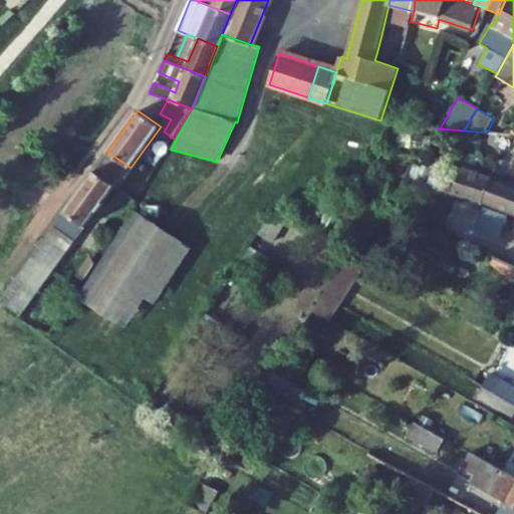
[(107,152),(94,170),(115,185),(116,186),(131,168),(107,152)]
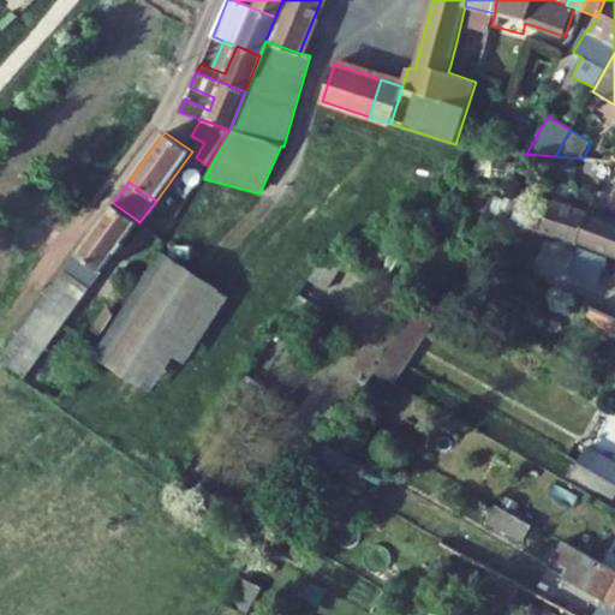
[(614,219),(590,209),(586,218),(553,207),(549,215),(513,203),(512,204),(490,197),(482,210),(573,243),(614,257),(614,219)]
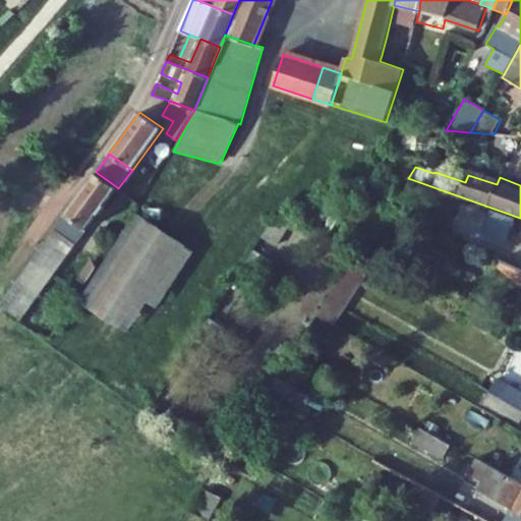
[(41,250),(0,305),(0,307),(19,323),(98,213),(100,214),(106,206),(105,205),(117,187),(96,172),(65,215),(40,249),(41,250)]
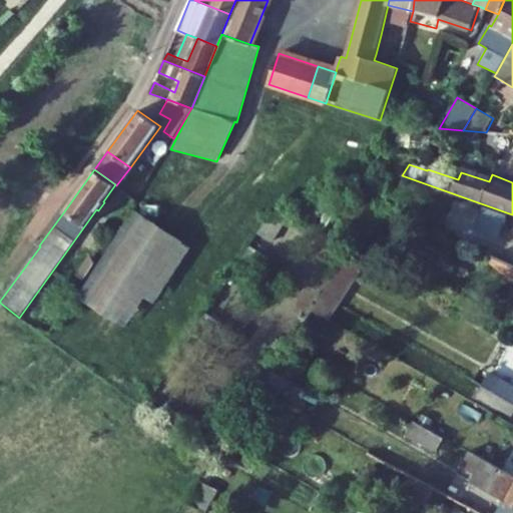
[(512,214),(478,202),(460,243),(512,267),(512,214)]
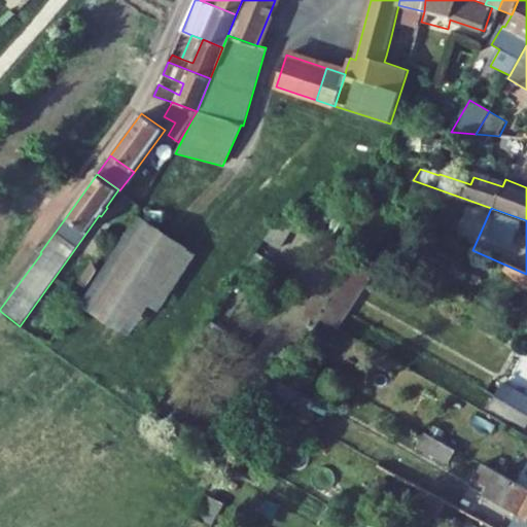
[(392,211),(386,221),(400,229),(406,217),(392,211)]
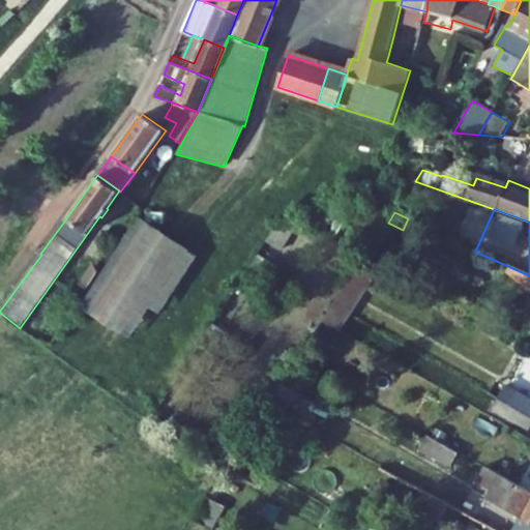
[(199,255),(140,217),(81,306),(129,339),(151,307),(162,314),(199,255)]
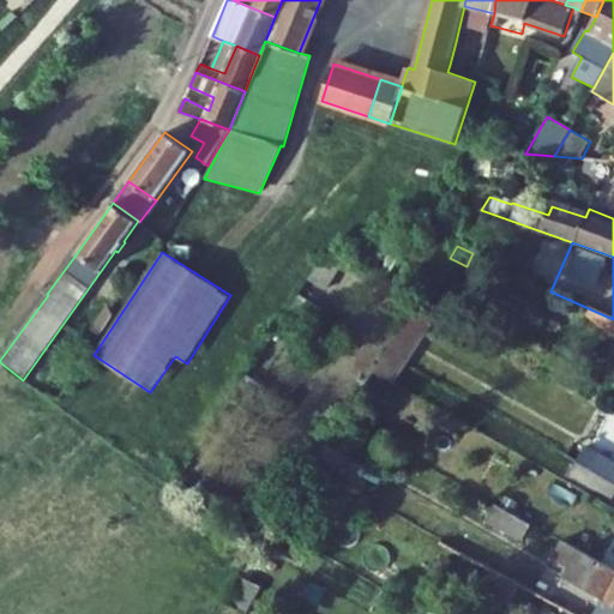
[(344,259),(325,253),(308,278),(326,290),(344,259)]
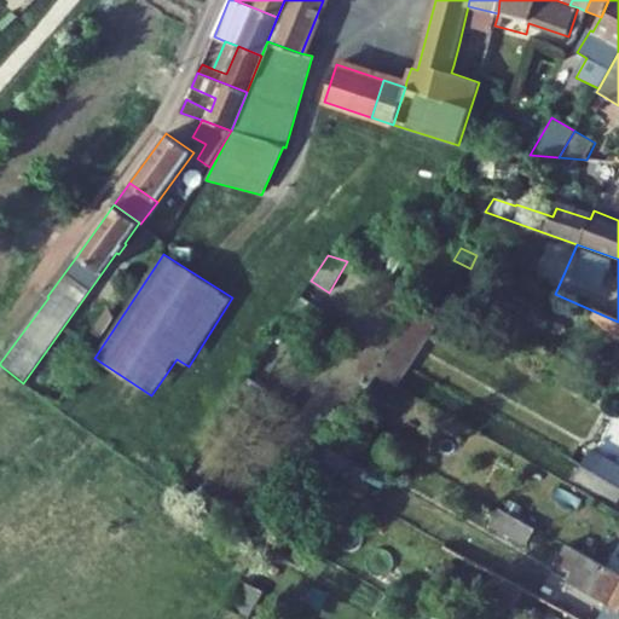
[(429,296),(422,307),(443,317),(458,324),(466,313),(429,296)]
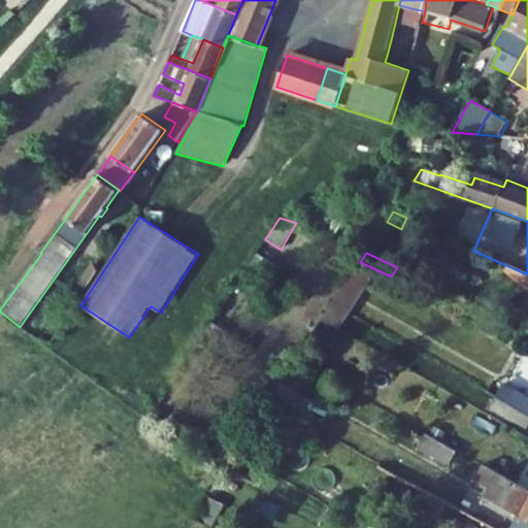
[(93,261),(78,284),(87,290),(101,267),(93,261)]
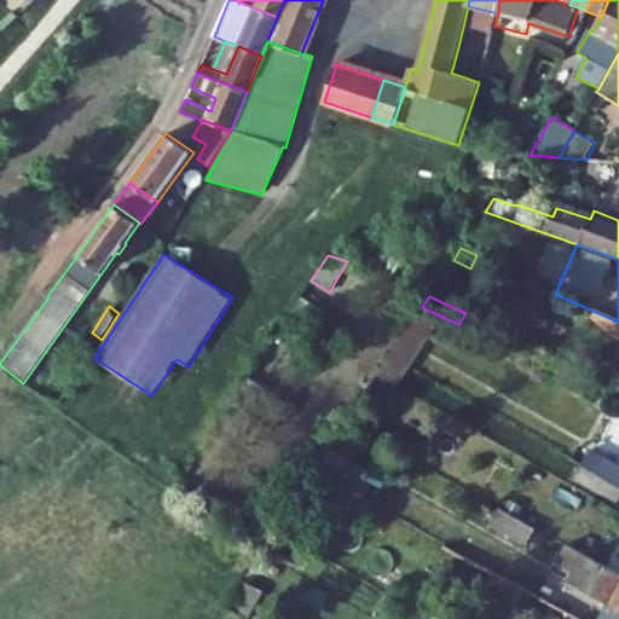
[(422,307),(414,320),(433,331),(443,317),(422,307)]
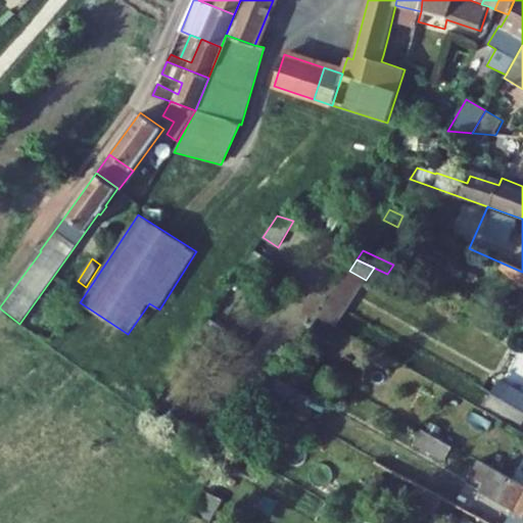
[(343,280),(330,300),(346,310),(360,288),(366,280),(349,271),(343,280)]
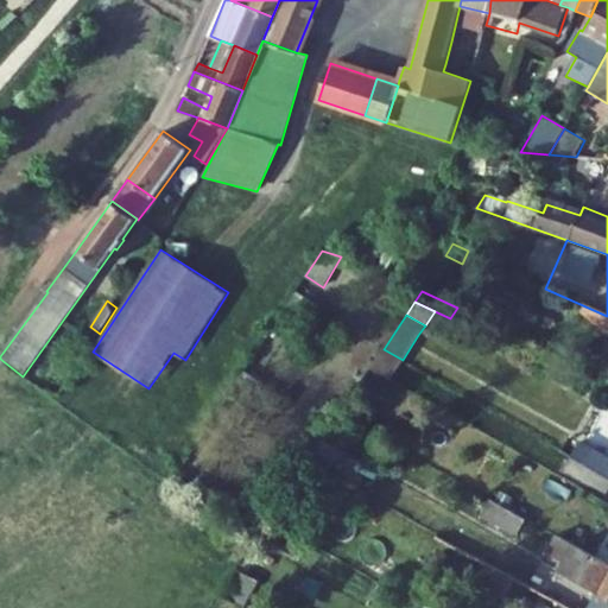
[(384,349),(372,369),(390,380),(403,360),(384,349)]
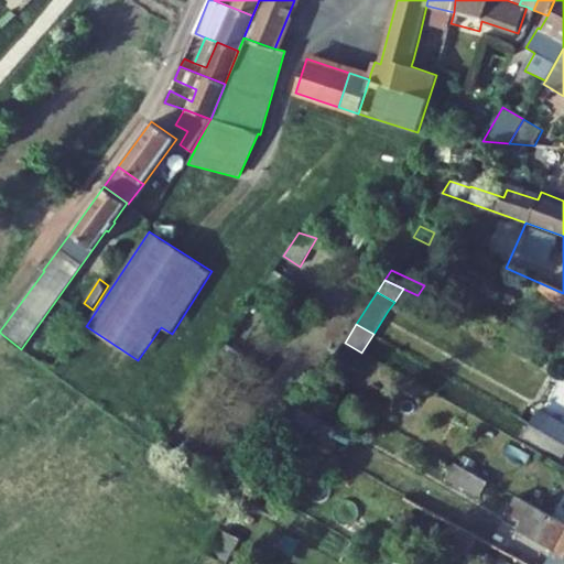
[(563,442),(563,424),(539,410),(531,424),(563,442)]
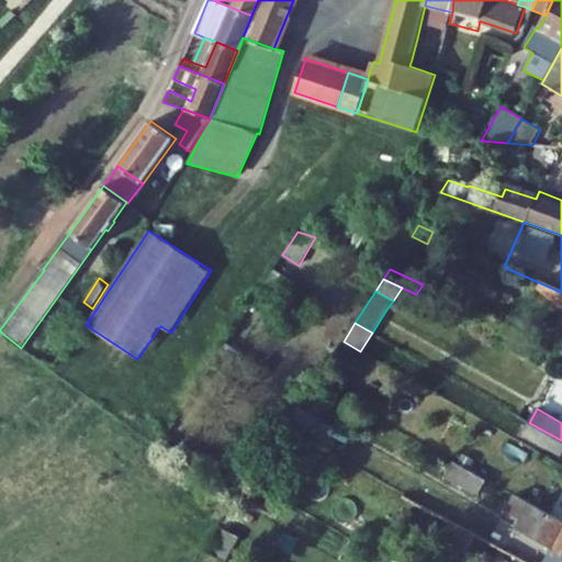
[(561,440),(529,423),(523,434),(561,456),(561,452),(561,440)]
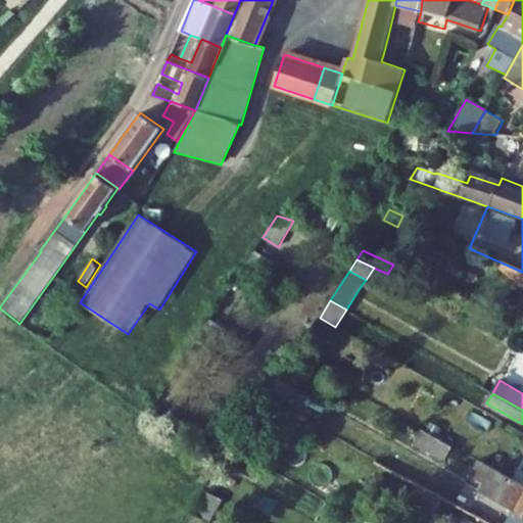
[(454,446),(422,429),(415,443),(445,461),(454,446)]
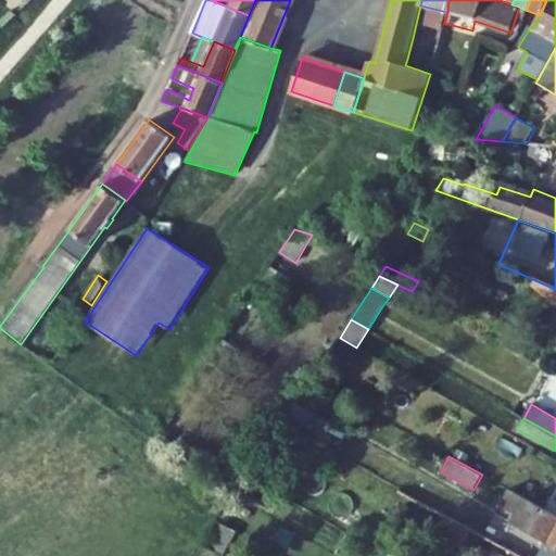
[(555,485),(543,508),(555,515),(555,485)]
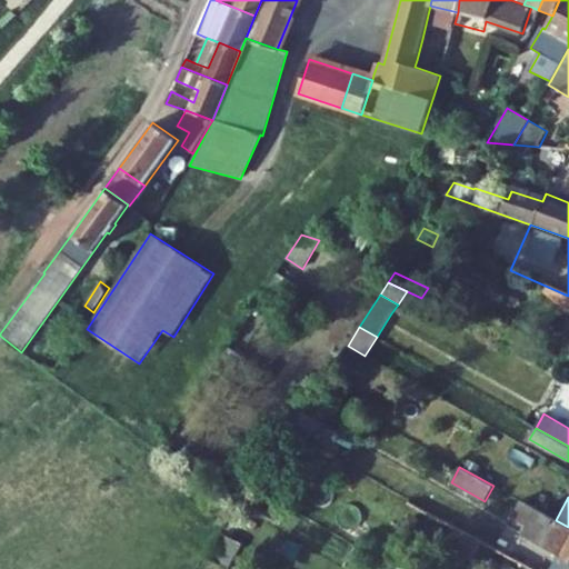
[(568,527),(556,520),(521,501),(512,518),(529,527),(525,536),(568,560),(568,527)]
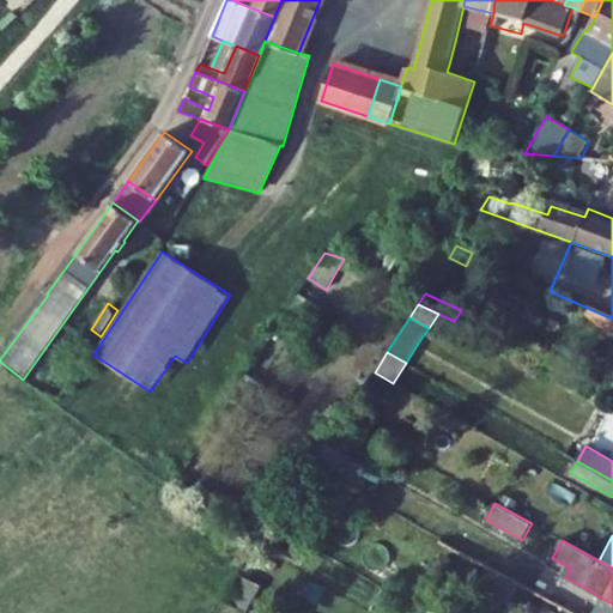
[(521,584),(492,569),(481,588),(510,605),(521,584)]
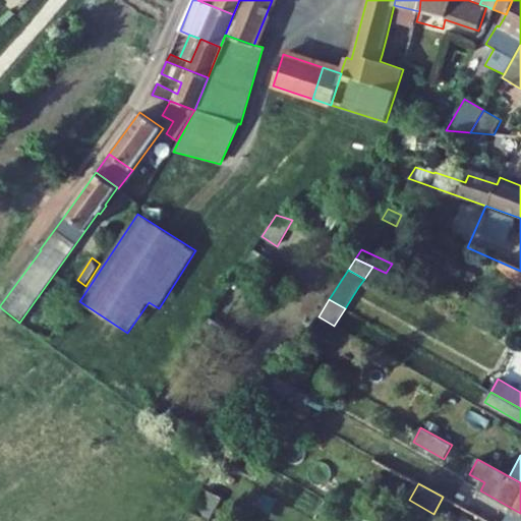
[(204,487),(188,510),(210,520),(223,499),(204,487)]
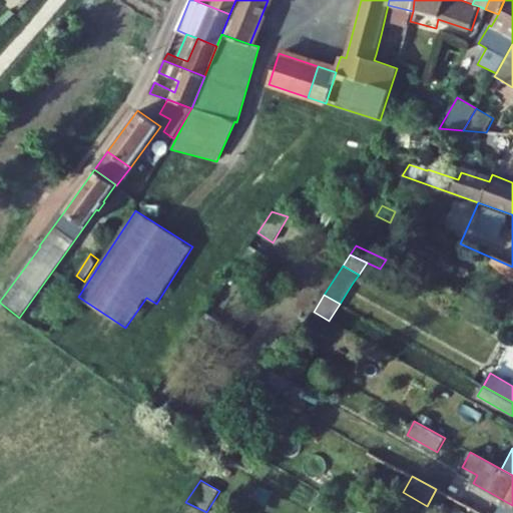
[(465,491),(451,483),(448,490),(461,498),(465,491)]
